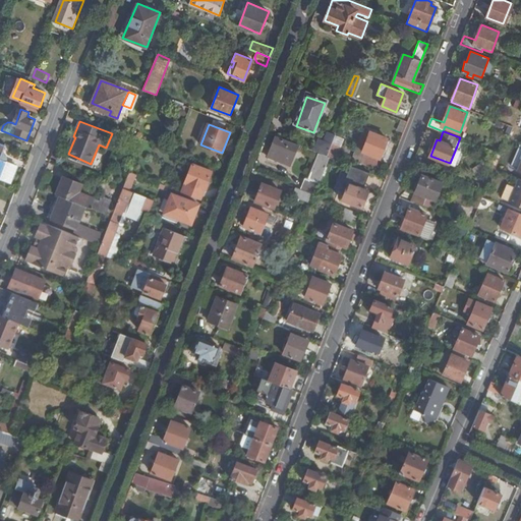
[(321,140),(315,152),(317,153),(328,157),(336,135),(329,132),(326,142),(321,140)]
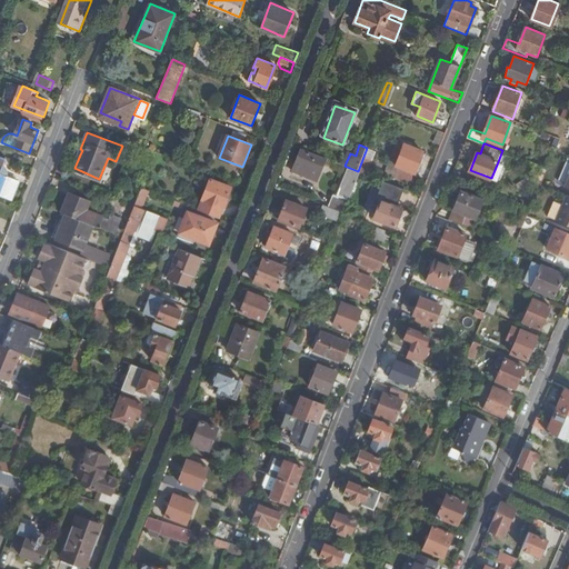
[(413,173),(415,172),(418,165),(422,152),(403,145),(396,166),(413,173)]
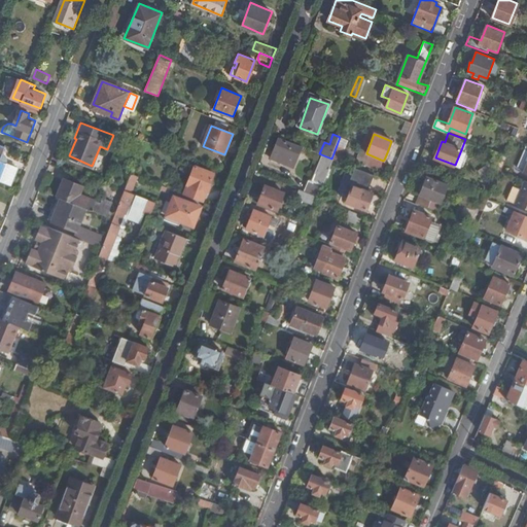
[(293,168),(303,146),(279,137),(274,150),(276,150),(273,160),(293,168)]
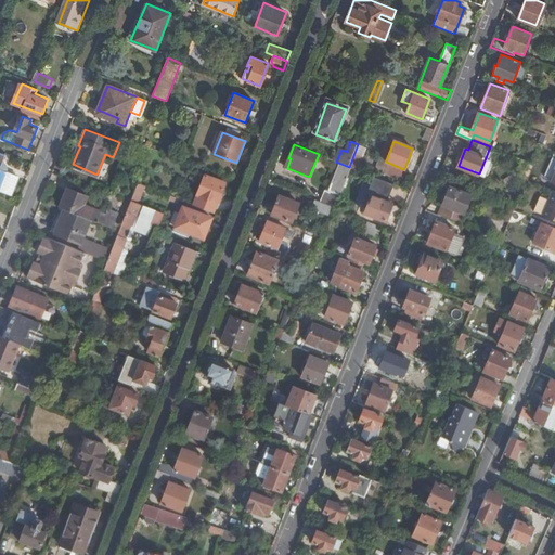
[(5,168),(11,154),(0,150),(0,186),(12,193),(20,173),(5,168)]
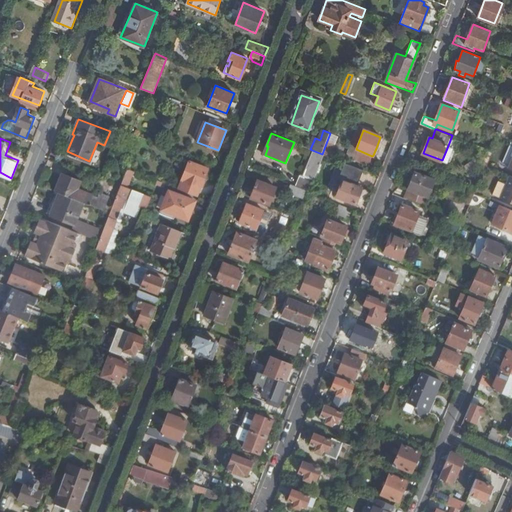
[(447,148),(442,160),(448,163),(453,151),(447,148)]
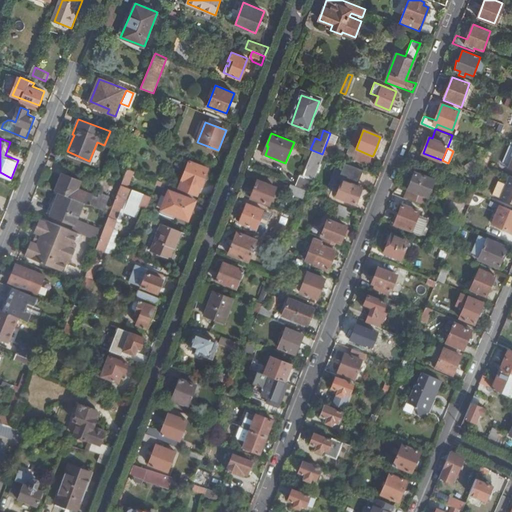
[(313,177),(319,162),(322,154),(312,150),(303,173),(313,177)]
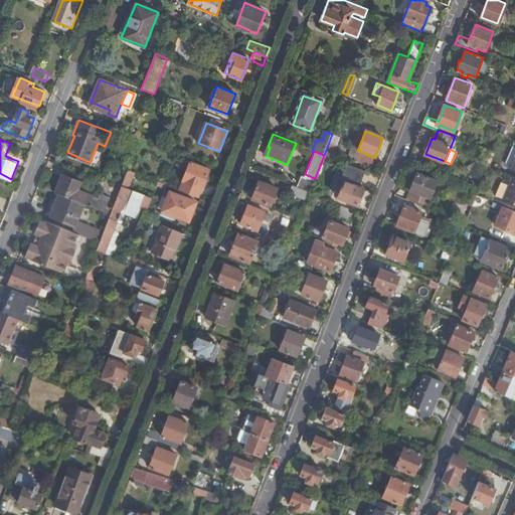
[(141,156),(135,154),(129,171),(135,174),(141,156)]
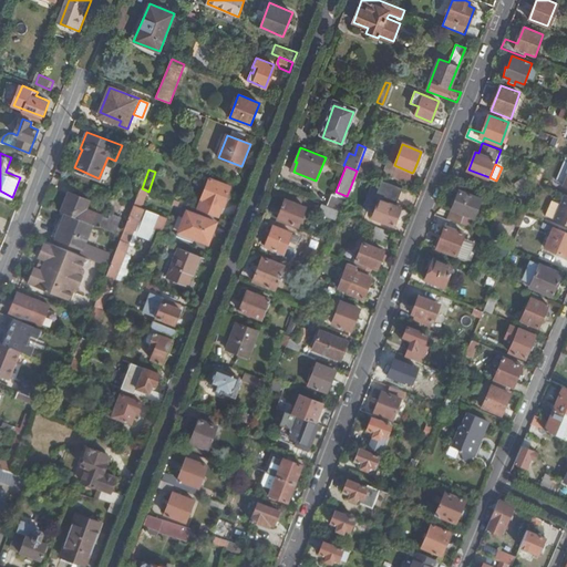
[(371,186),(374,177),(357,171),(353,179),(371,186)]
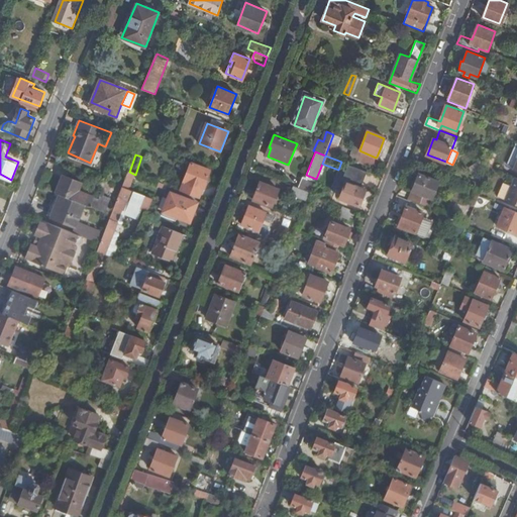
[(190,163),(179,191),(199,199),(210,172),(190,163)]
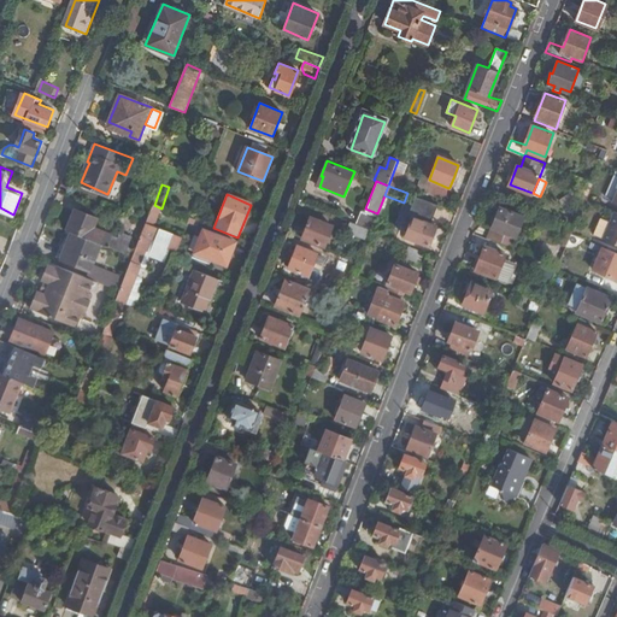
[(576,207),(582,210),(587,200),(588,197),(582,194),(576,207)]
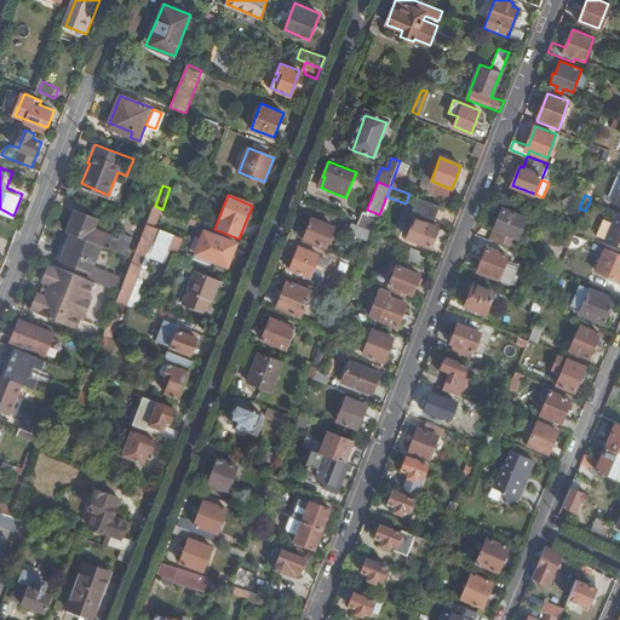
[(411,208),(435,216),(438,204),(414,196),(411,208)]
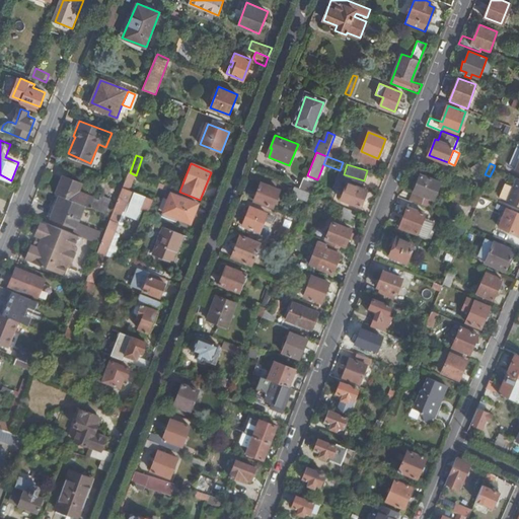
[(112,217),(114,210),(107,208),(112,199),(102,195),(99,200),(78,191),(81,183),(64,175),(56,193),(60,195),(84,205),(112,217)]
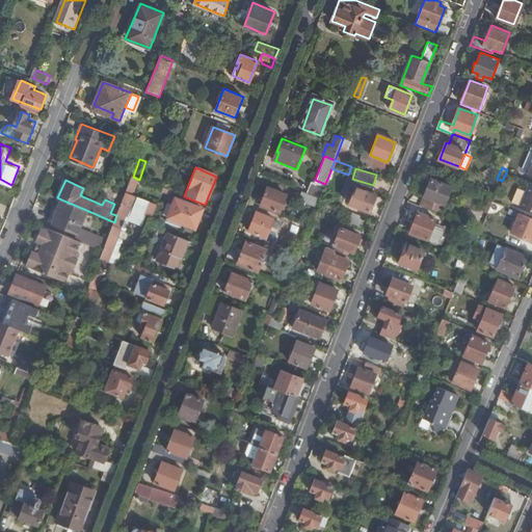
[(439,213),(441,214),(451,187),(431,180),(425,196),(429,198),(425,208),(439,213)]
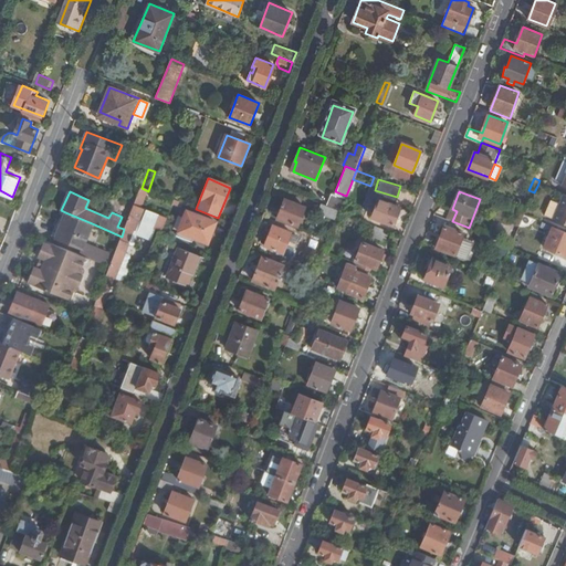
[(565,223),(565,194),(564,194),(553,219),(565,223)]
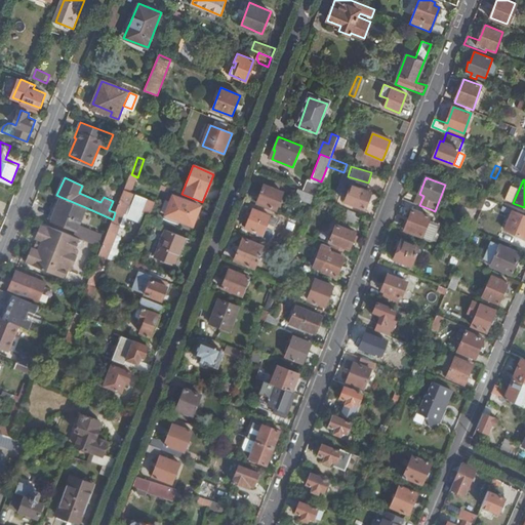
[(309,183),(306,192),(316,195),(319,187),(309,183)]
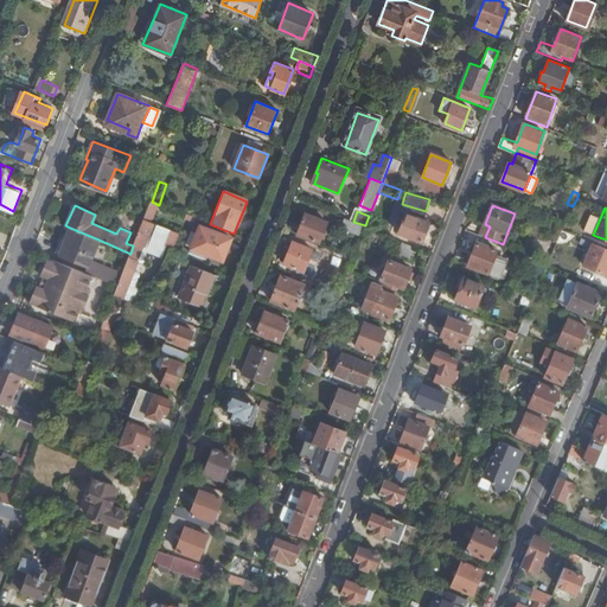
[(319,243),(327,223),(306,213),(298,234),(319,243)]
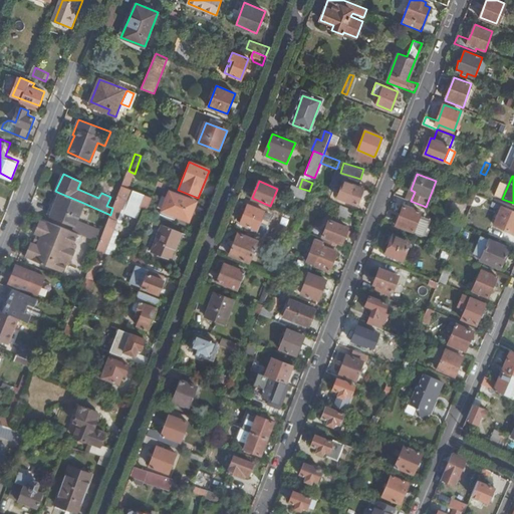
[(356,205),(362,188),(343,181),(337,197),(356,205)]
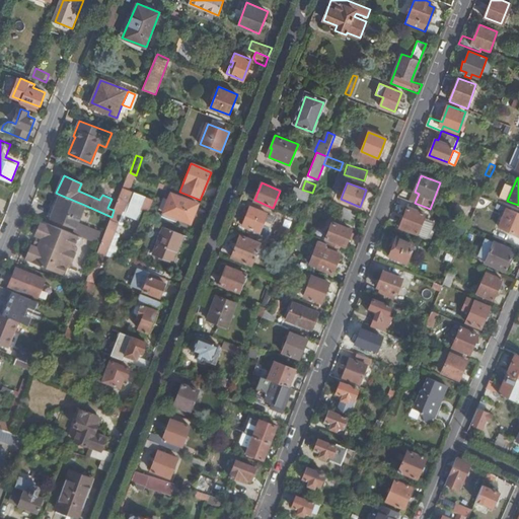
[(309,201),(311,195),(312,193),(302,190),(296,187),(293,195),(309,201)]
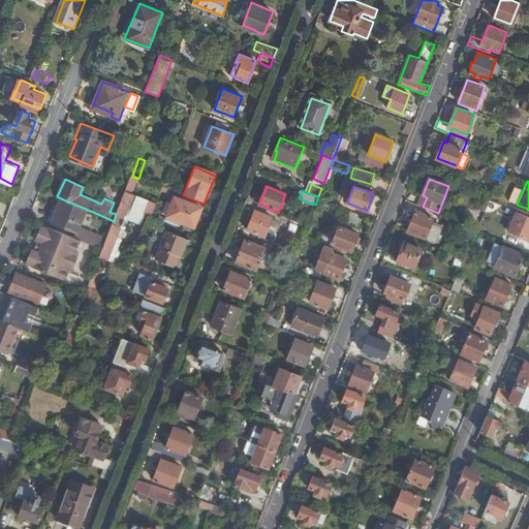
[(152,215),(156,204),(125,191),(116,214),(114,221),(112,224),(120,227),(130,206),(152,215)]
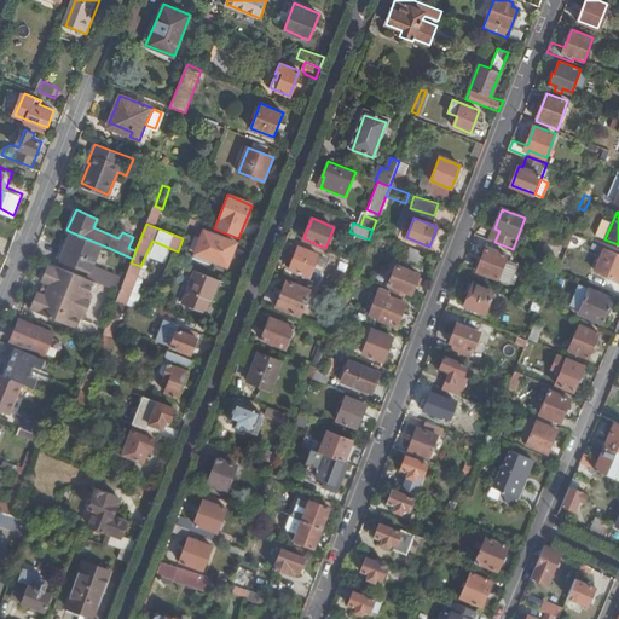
[(560,243),(567,246),(572,232),(565,230),(560,243)]
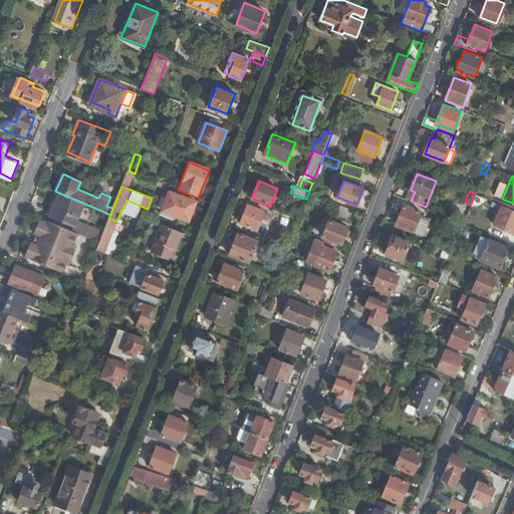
[(188,221),(195,203),(169,192),(160,215),(170,219),(172,215),(188,221)]
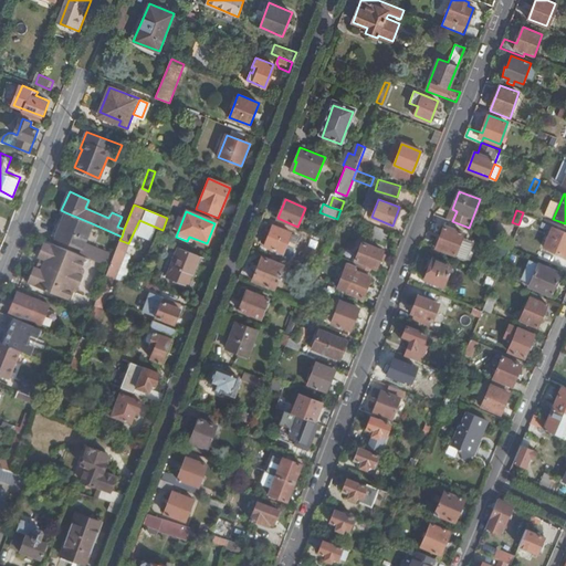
[(92,223),(65,212),(56,231),(84,242),(92,223)]
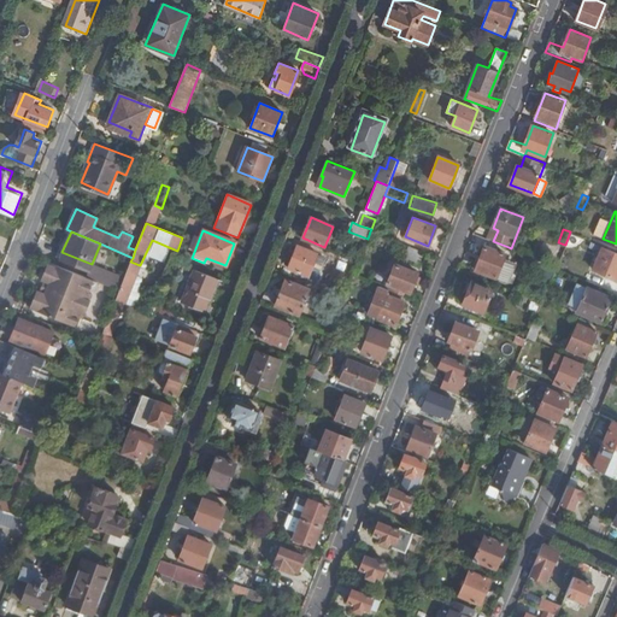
[(506,256),(509,247),(493,241),(489,248),(506,256)]
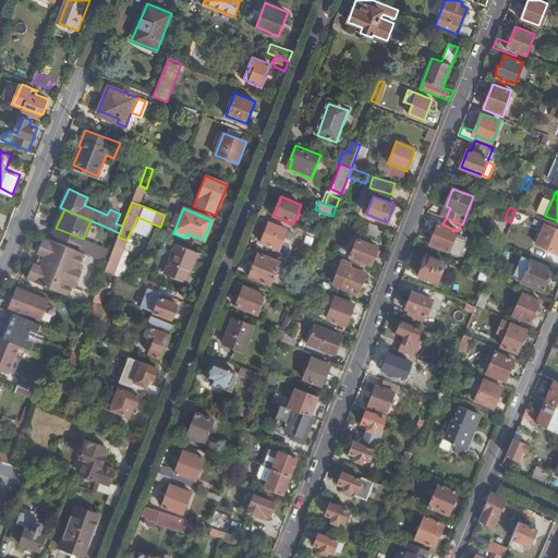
[(279,250),(287,230),(268,222),(261,243),(279,250)]
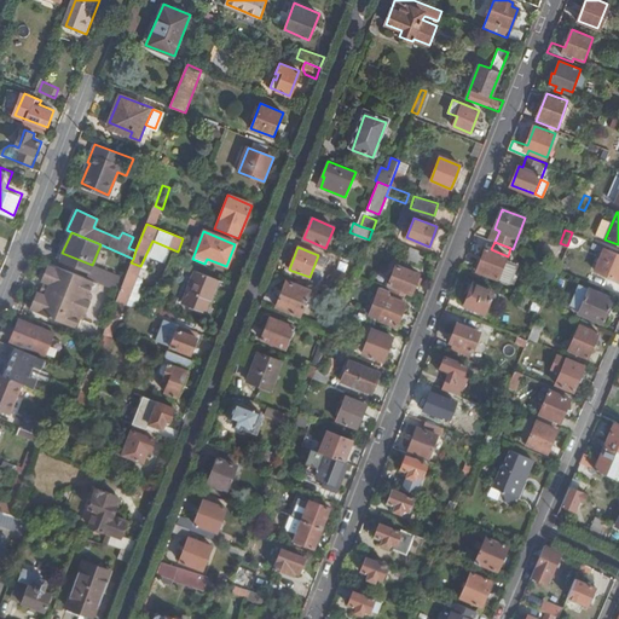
[(618,279),(618,277),(618,253),(603,247),(595,270),(618,279)]
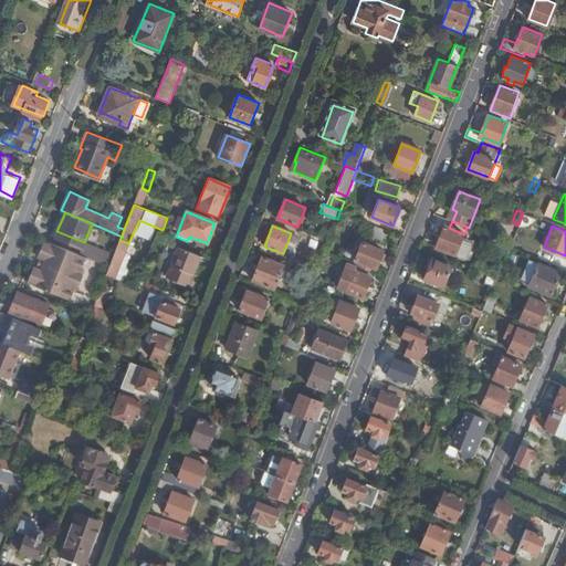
[(457,255),(464,234),(449,228),(446,227),(441,237),(439,236),(435,248),(457,255)]
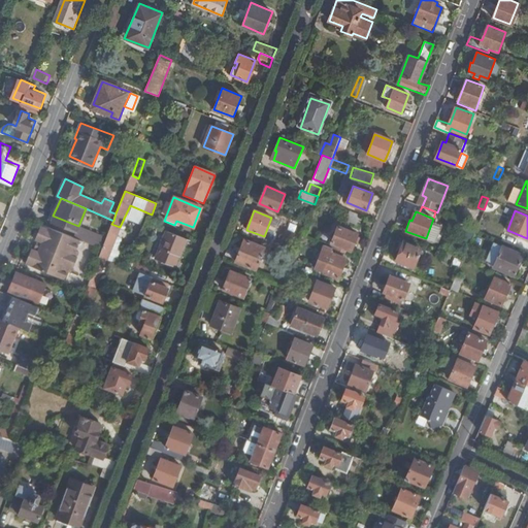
[(42,224),(39,222),(33,238),(35,239),(42,224)]
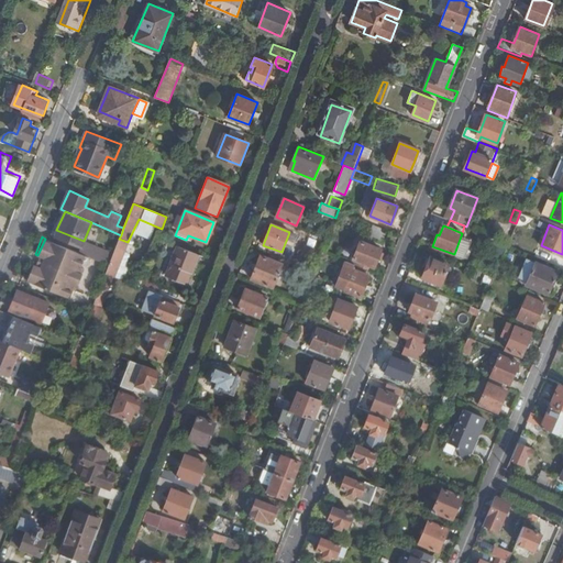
[(85,256),(79,253),(45,239),(37,255),(35,254),(31,264),(34,265),(29,279),(67,297),(72,289),(76,290),(85,269),(80,267),(85,256)]
